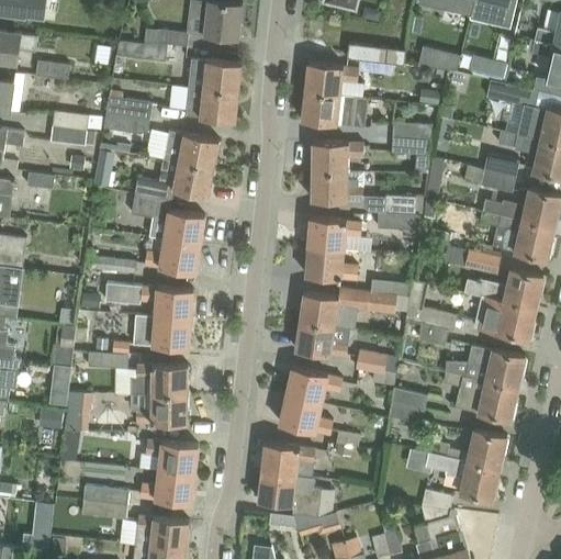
[(45,0),(0,0),(0,11),(10,13),(24,15),(24,13),(43,17),(45,0)]
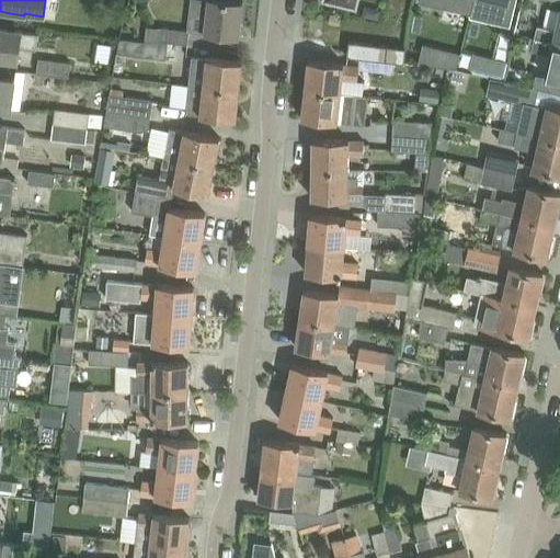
[(242,4),(220,2),(208,0),(208,1),(198,0),(197,0),(196,14),(206,15),(204,35),(217,36),(239,40),(242,4)]
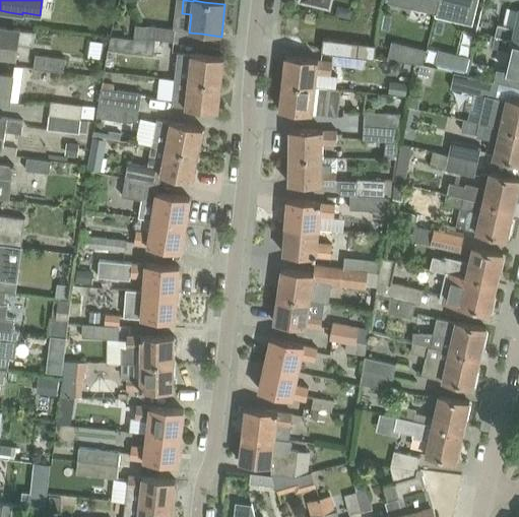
[(329,8),(330,0),(302,0),(302,2),(329,8)]
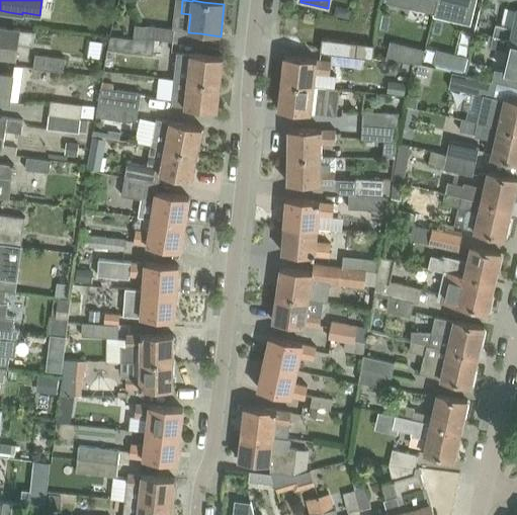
[(434,12),(435,7),(436,0),(388,0),(392,1),(404,4),(419,8),(434,12)]
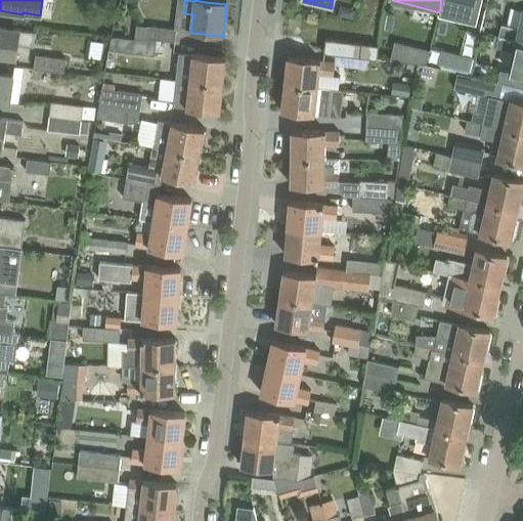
[(481,0),(441,0),(440,7),(439,12),(438,17),(475,27),(481,0)]
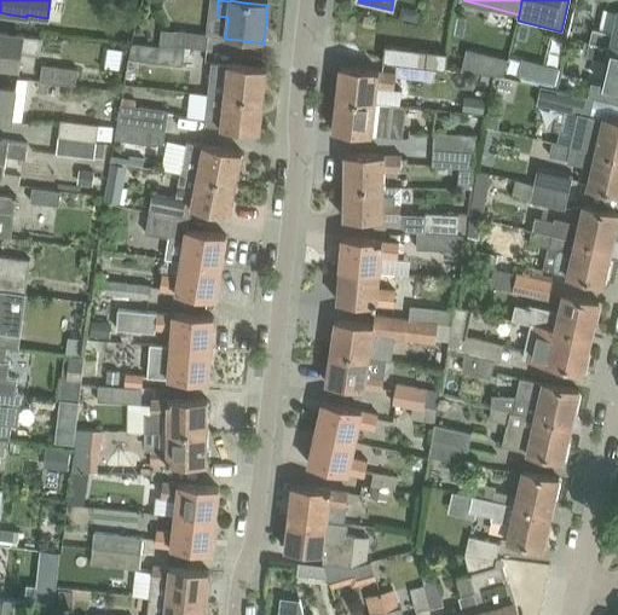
[(419,15),(402,10),(399,19),(416,23),(419,15)]
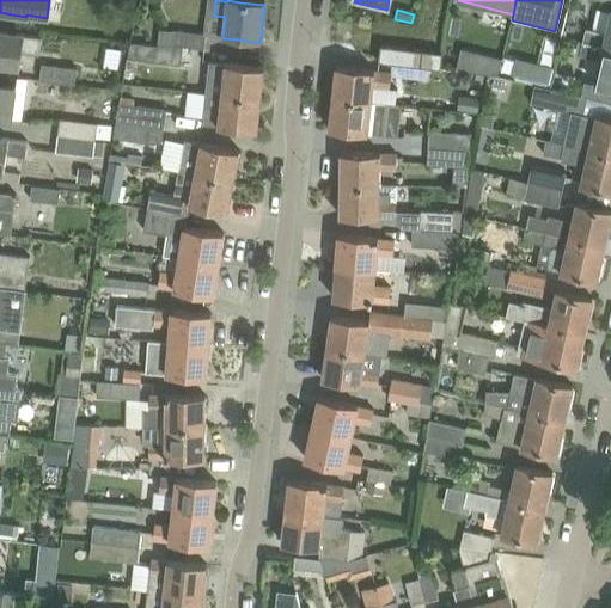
[(585,31),(582,44),(610,50),(610,16),(606,36),(585,31)]
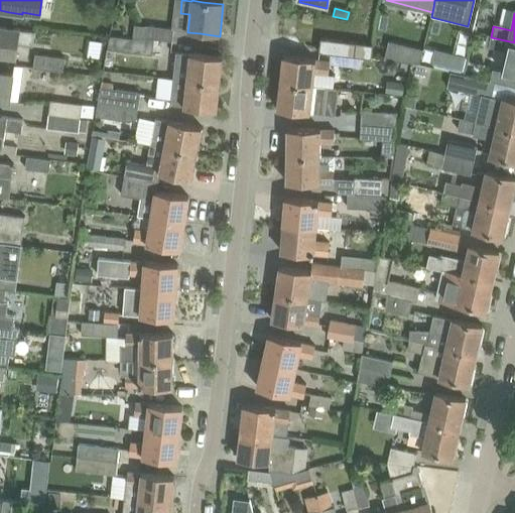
[(0,55),(3,56),(15,58),(17,45),(32,47),(34,34),(7,29),(0,27),(0,55)]
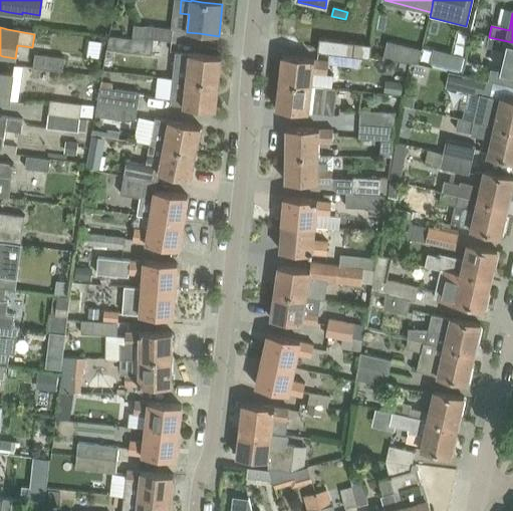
[(173,30),(145,27),(144,39),(153,40),(171,42),(173,30)]
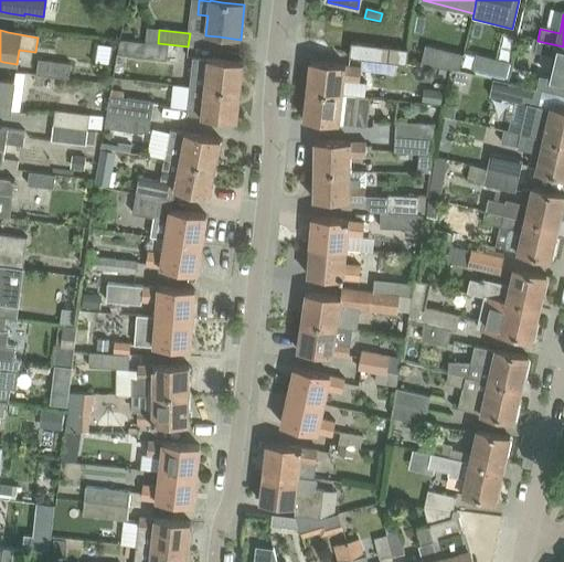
[(167,45),(168,44),(158,43),(146,42),(146,44),(119,41),(118,56),(127,57),(166,62),(167,45)]
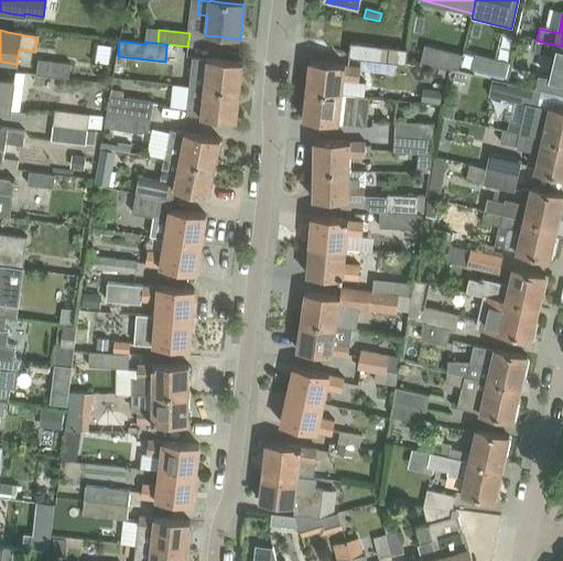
[(537,90),(545,93),(562,96),(562,46),(537,41),(533,53),(553,58),(548,78),(540,77),(537,90)]
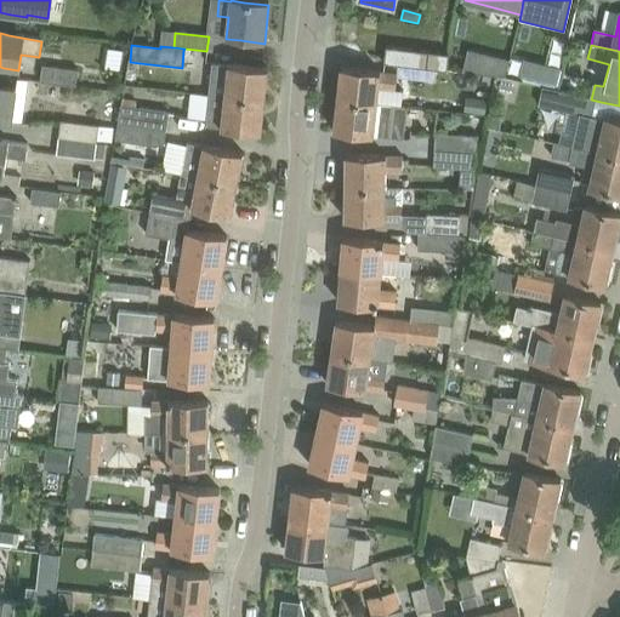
[(408,67),(433,70),(447,72),(449,55),(386,47),(385,58),(384,64),(397,66),(408,67)]
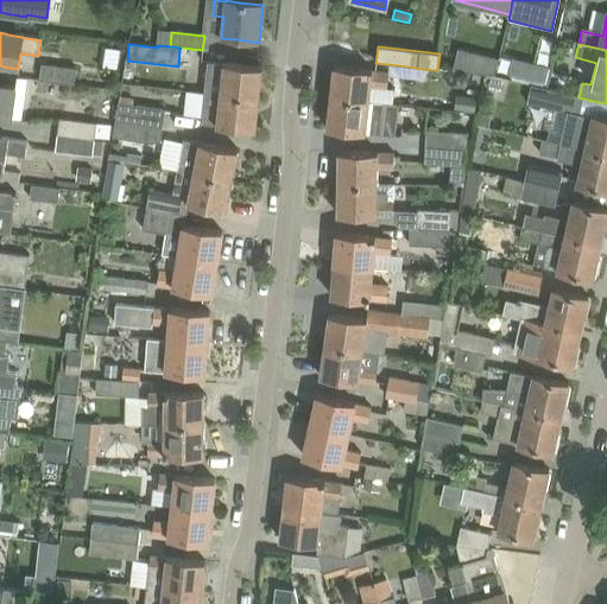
[(494,77),(499,61),(488,58),(484,76),(494,77)]
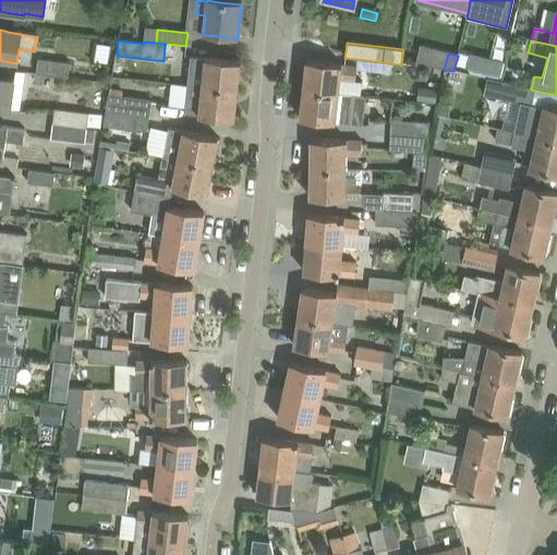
[(190,57),(186,86),(238,92),(241,63),(190,57)]
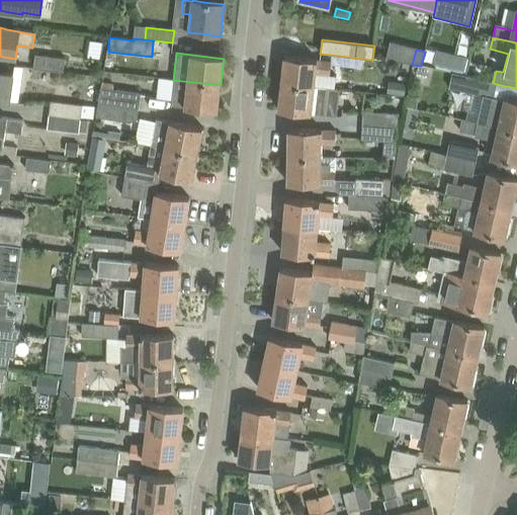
[(454,55),(451,70),(464,73),(467,58),(454,55)]
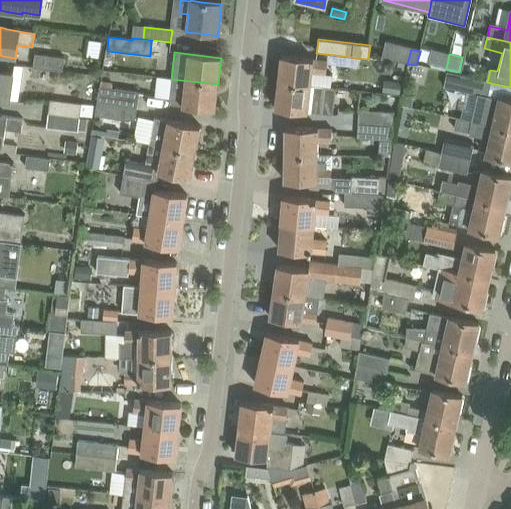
[(63,59),(33,55),(31,69),(61,73),(63,59)]
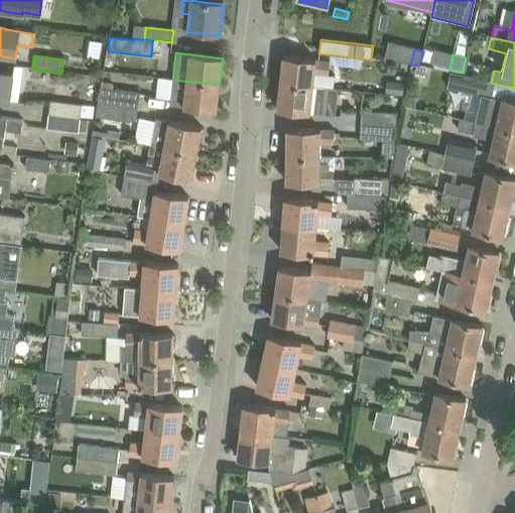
[(359,70),(360,58),(339,55),(337,67),(359,70)]
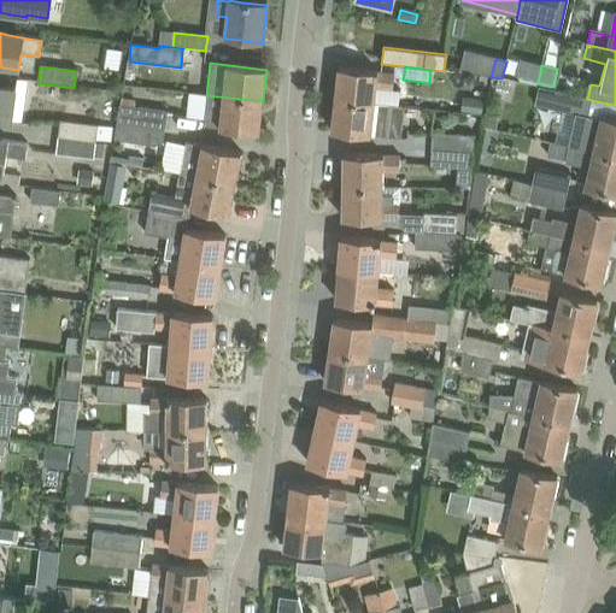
[(339,69),(338,74),(335,100),(375,104),(376,87),(393,89),(394,80),(394,75),(393,75),(363,71),(339,69)]
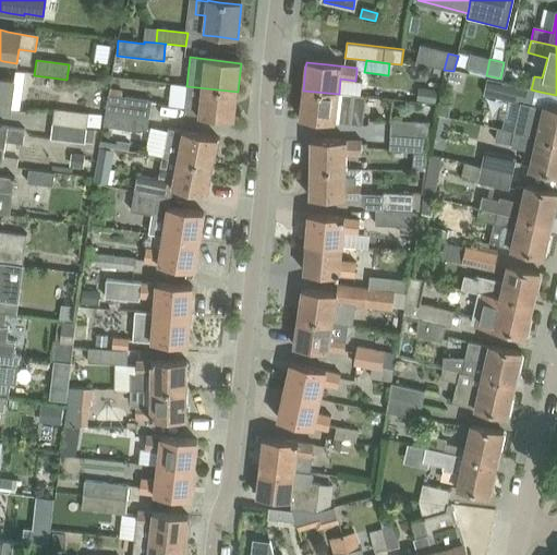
[(0,109),(10,111),(13,81),(9,81),(0,79),(0,109)]
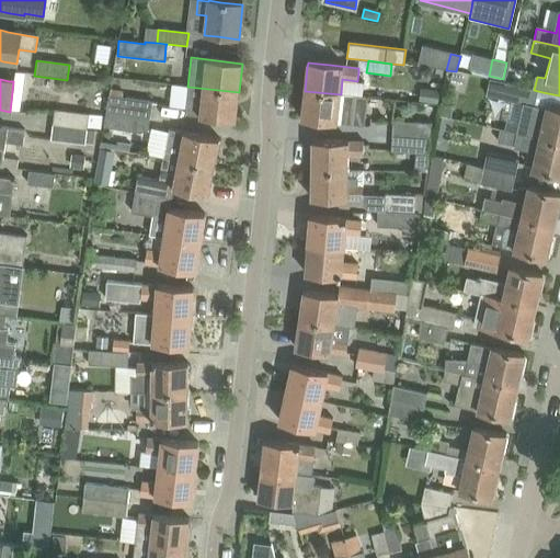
[(537,91),(503,83),(500,99),(523,104),(534,106),(537,91)]
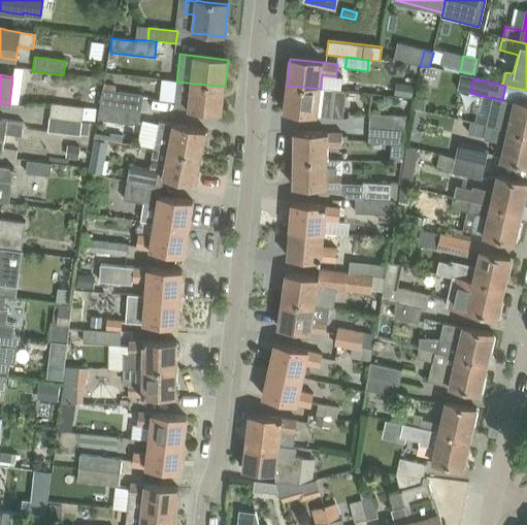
[(225,87),(176,81),(172,109),(222,115),(225,87)]
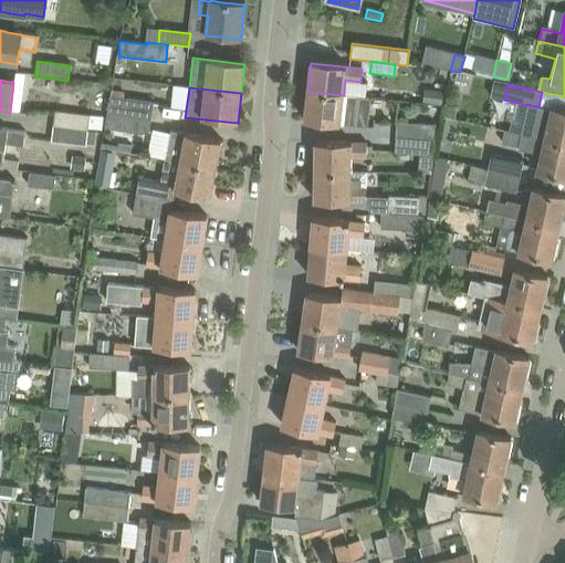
[(344,95),(307,92),(304,122),(367,128),(370,98),(343,96),(344,95)]
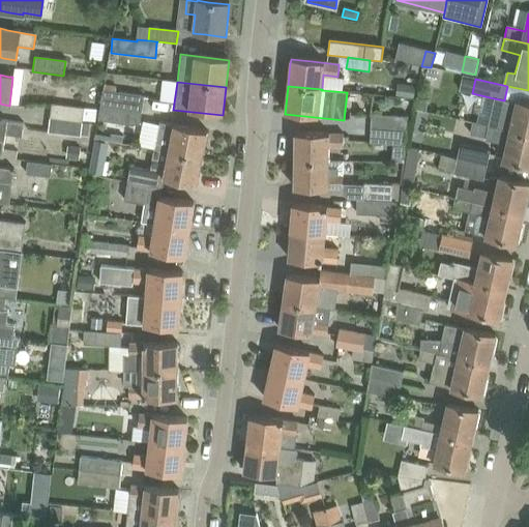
[(414,88),(398,86),(397,96),(412,98),(414,88)]
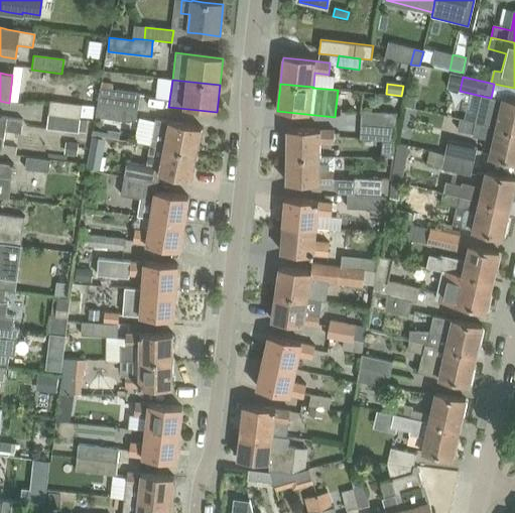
[(140,95),(111,91),(99,89),(97,103),(137,109),(140,95)]
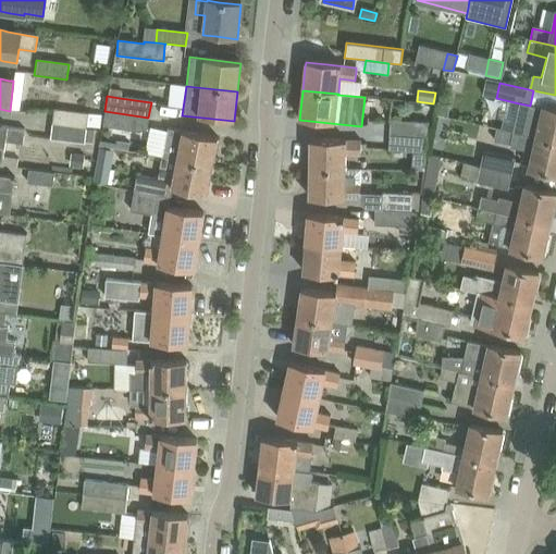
[(435,117),(447,119),(449,110),(446,103),(437,101),(435,117)]
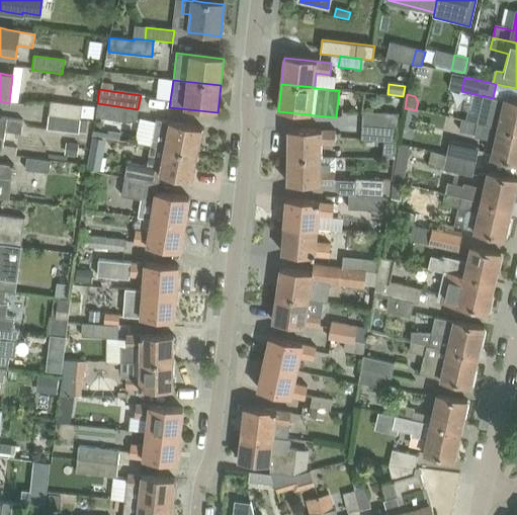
[(480,108),(479,113),(477,124),(516,134),(516,102),(505,99),(505,101),(493,98),(483,96),(480,108)]
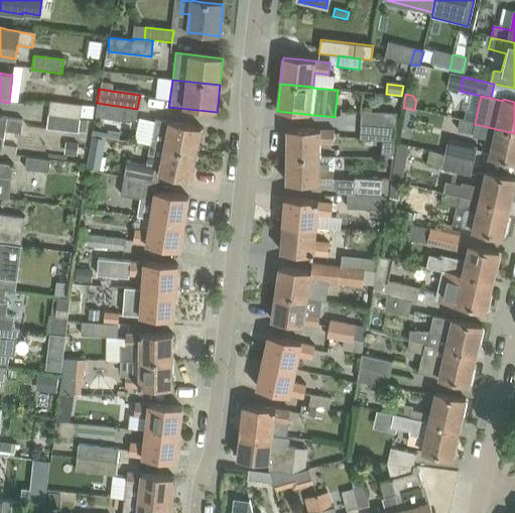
[(80,120),(80,119),(93,121),(92,119),(80,118),(82,106),(49,102),(47,116),(80,120)]
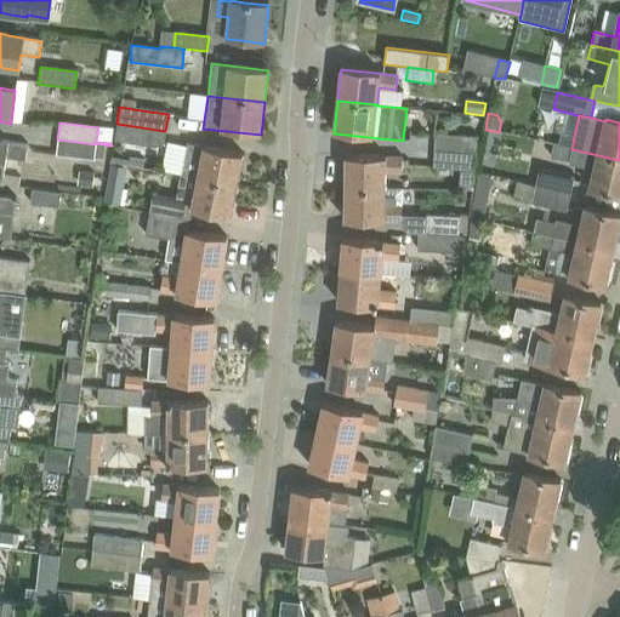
[(163,148),(165,131),(117,124),(114,143),(155,150),(157,147),(163,148)]
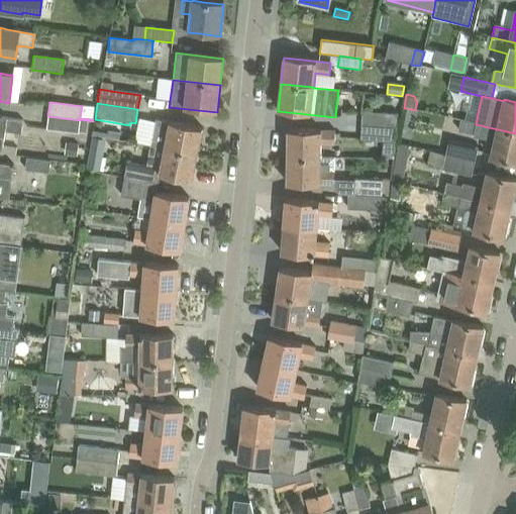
[(82,106),(80,118),(92,119),(94,107),(82,106)]
